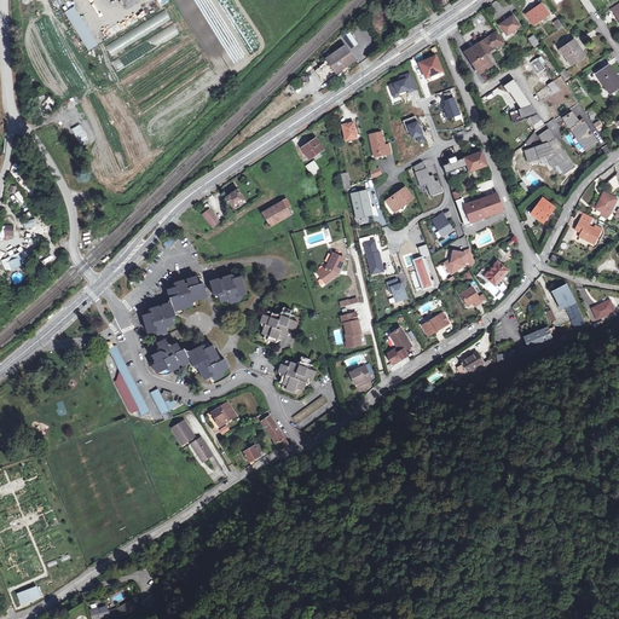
[(534,12),(528,16),(533,24),(548,15),(542,5),(533,11),(534,12)]
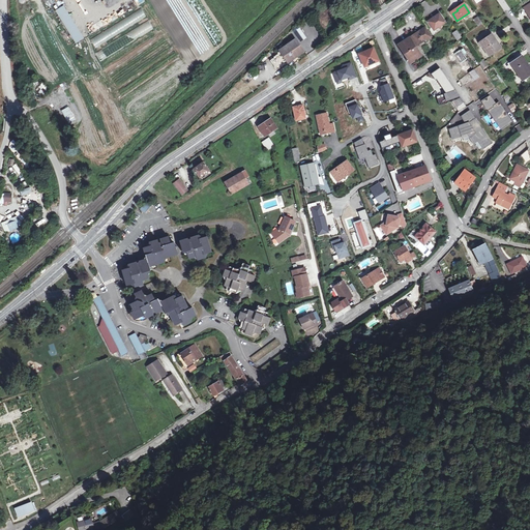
[(63,5),(56,10),(77,42),(84,38),(63,5)]
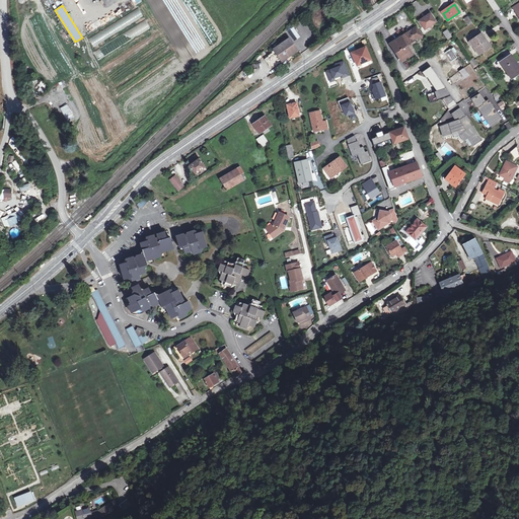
[(139,9),(88,39),(92,47),(144,17),(139,9)]
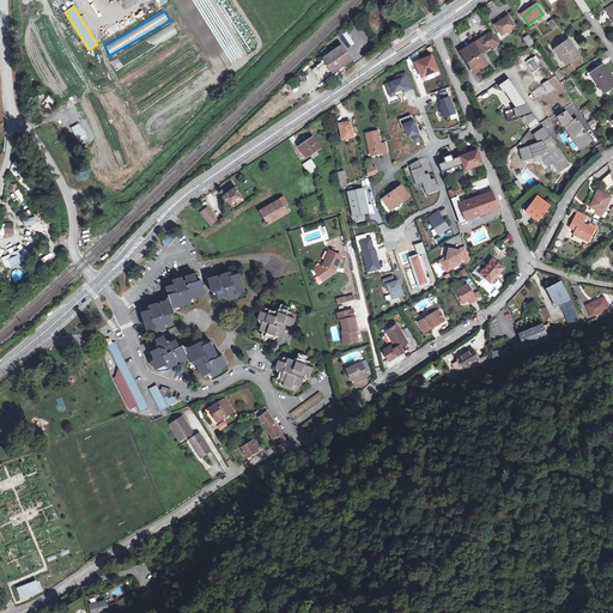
[(496,25),(501,32),(501,31),(503,35),(507,32),(515,26),(509,17),(496,25)]
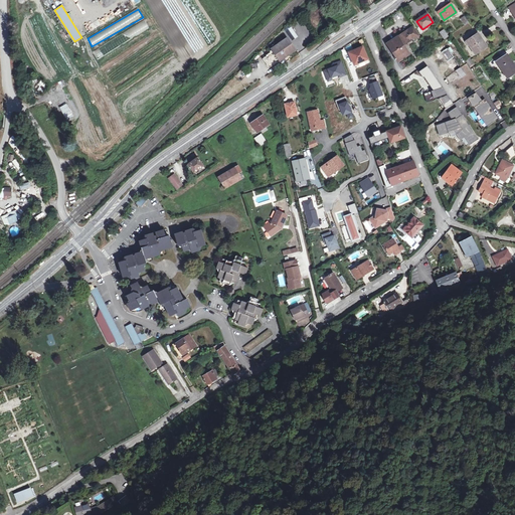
[(93,51),(98,59),(150,29),(145,21),(93,51)]
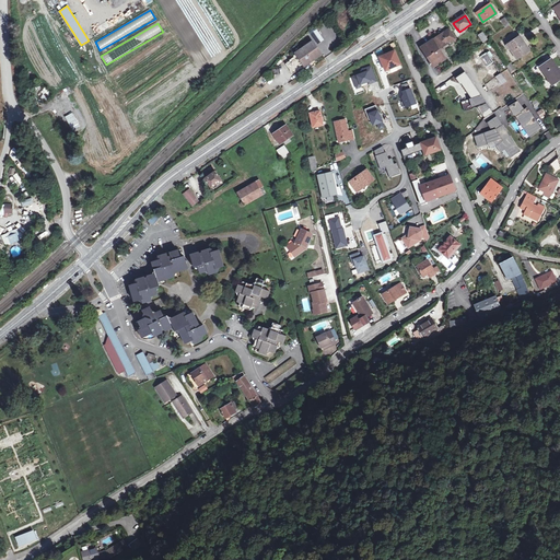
[(444,58),(439,49),(456,38),(450,30),(422,48),(434,66),(444,58)]
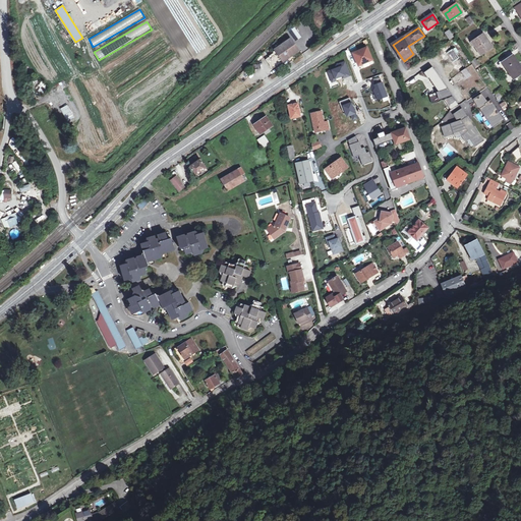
[(454,37),(450,30),(446,33),(451,40),(454,37)]
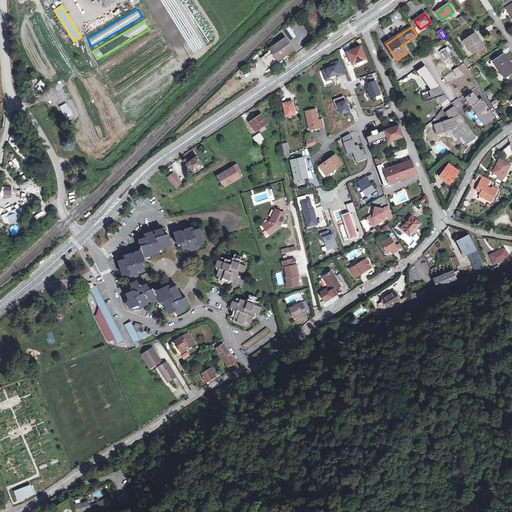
[(475,34),(464,41),(473,53),(483,46),(475,34)]
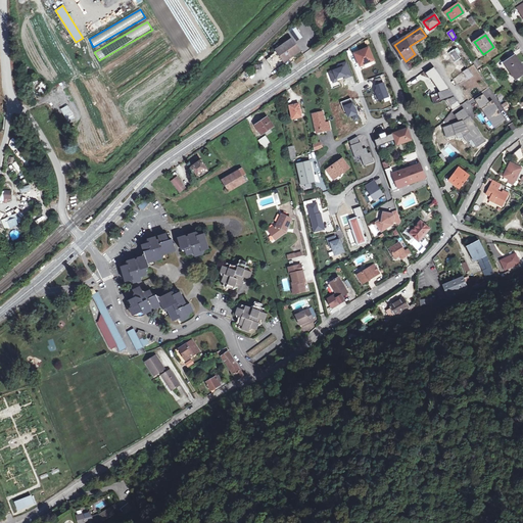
[(273,69),(300,51),(291,40),(283,45),(284,47),(270,56),(271,57),(267,60),(273,69)]
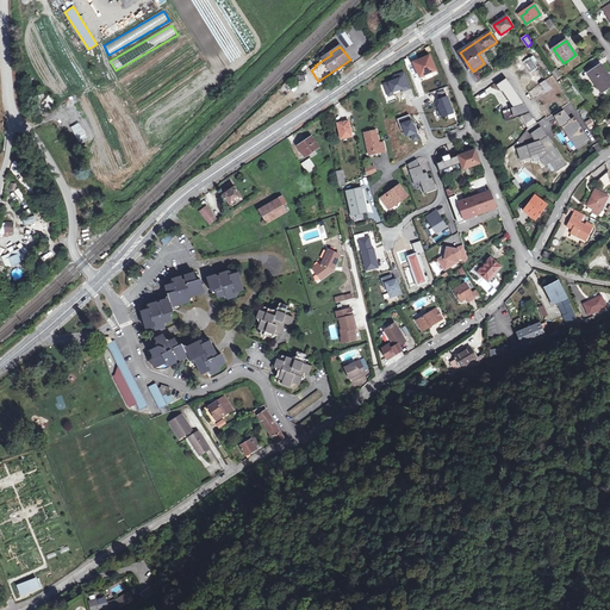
[(428,55),(412,61),(418,75),(434,69),(428,55)]
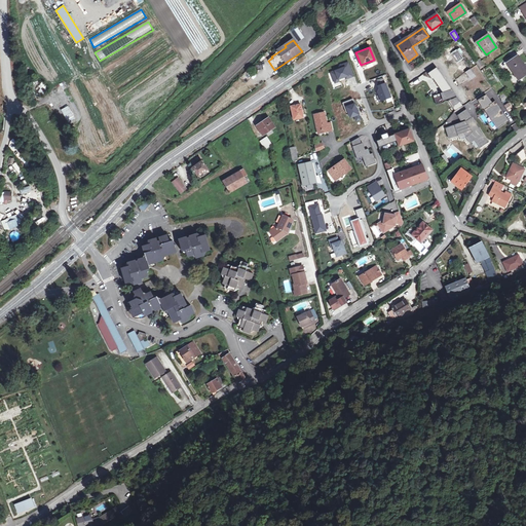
[(457,48),(450,52),(455,63),(462,59),(457,48)]
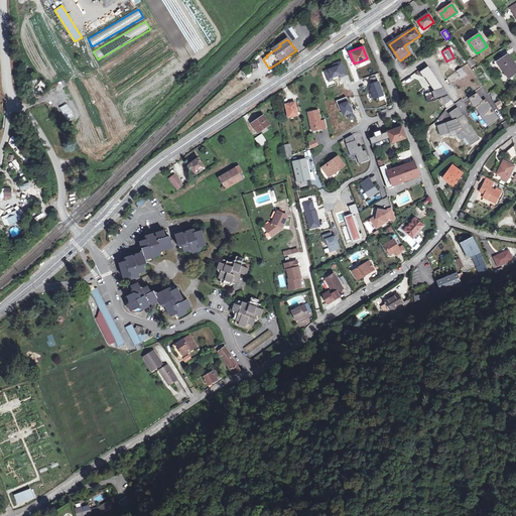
[(515,67),(508,55),(498,61),(509,77),(515,72),(515,67)]
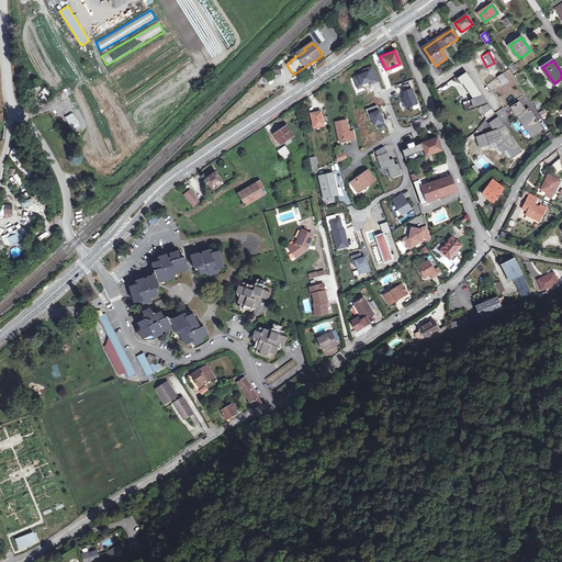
[(358,90),(379,81),(372,66),(363,69),(364,72),(352,78),(358,90)]
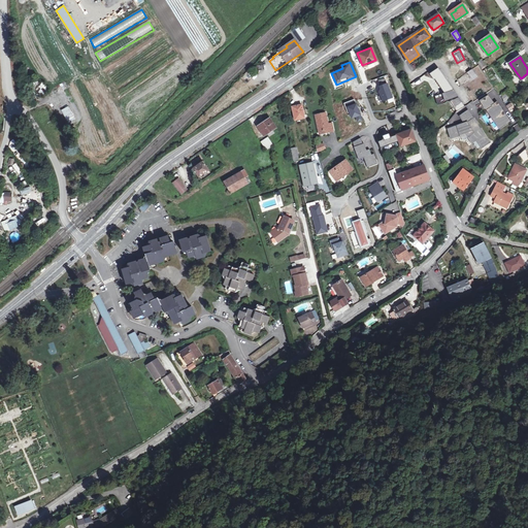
[(436,68),(430,72),(444,94),(436,96),(438,103),(450,100),(457,110),(463,105),(436,68)]
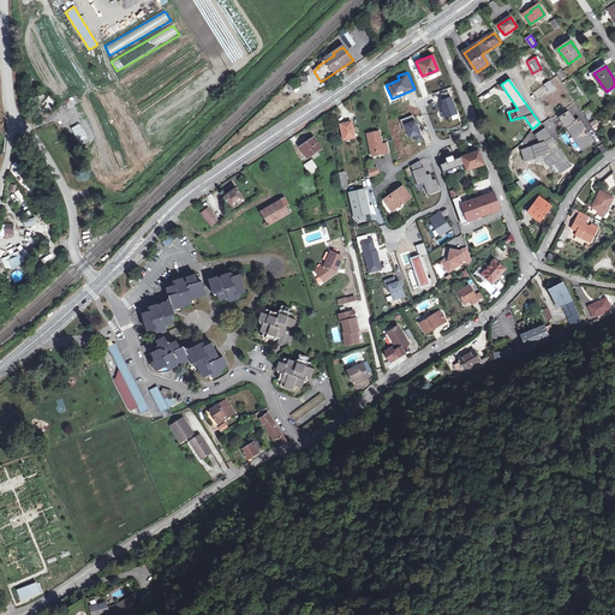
[(549,93),(555,89),(550,79),(543,83),(549,93)]
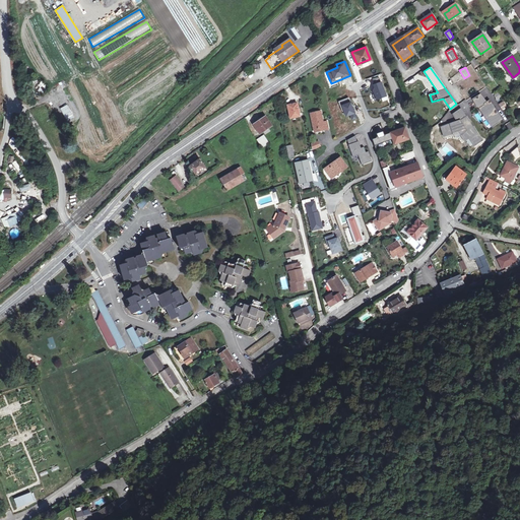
[(40,96),(48,88),(42,81),(34,89),(40,96)]
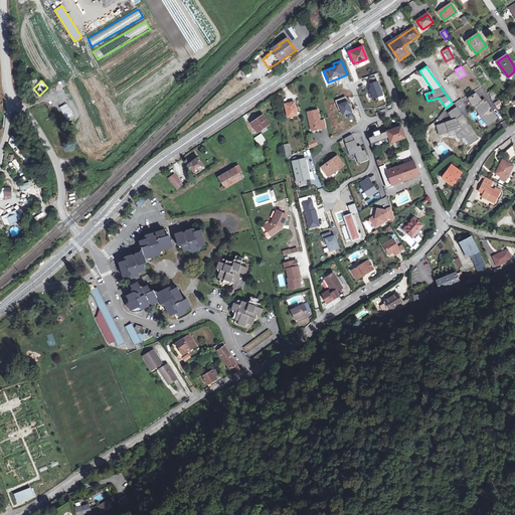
[(382,95),(377,80),(369,83),(370,87),(369,90),(372,98),(382,95)]
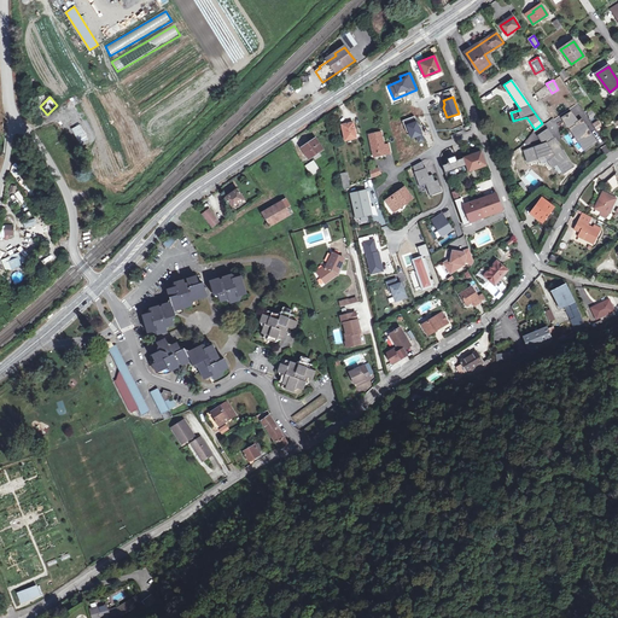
[(571,112),(561,118),(583,150),(595,141),(582,120),(578,122),(571,112)]
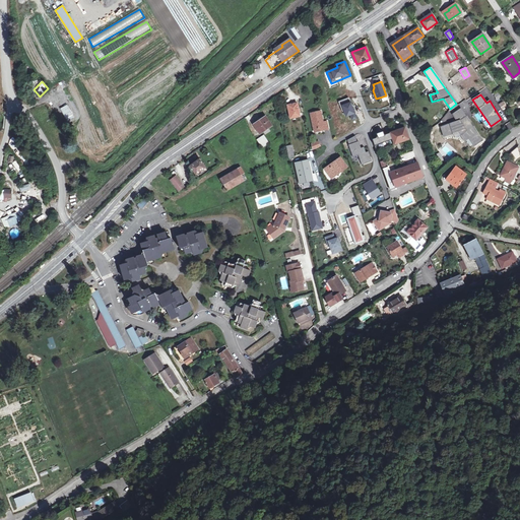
[(348,98),(339,102),(342,112),(344,112),(346,117),(351,115),(352,120),(355,118),(348,98)]
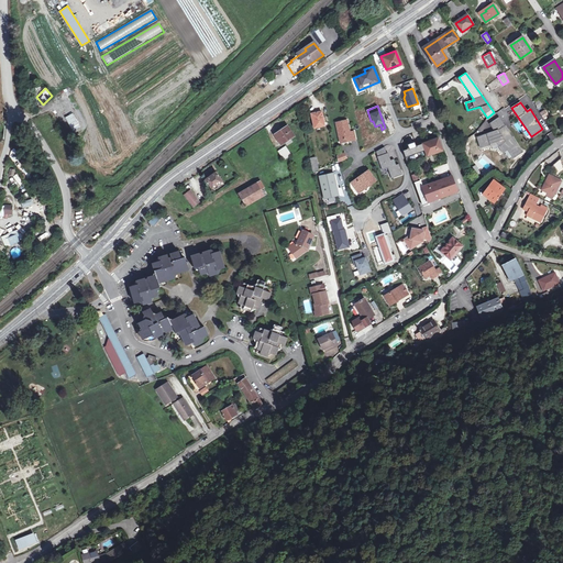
[(539,112),(543,120),(549,117),(544,109),(539,112)]
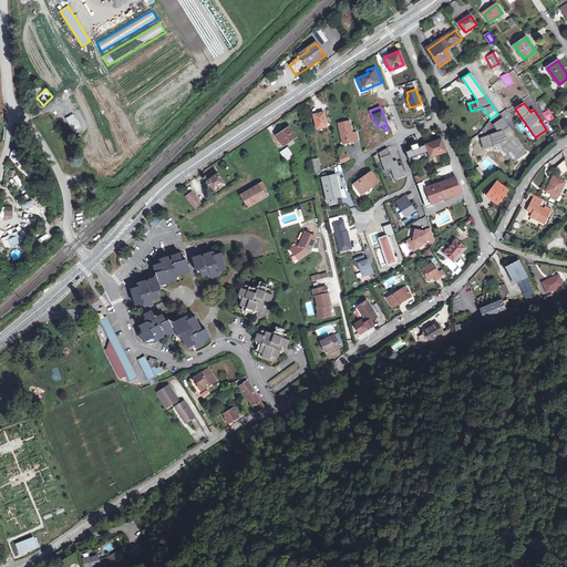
[(313,114),(317,129),(327,127),(325,112),(313,114)]
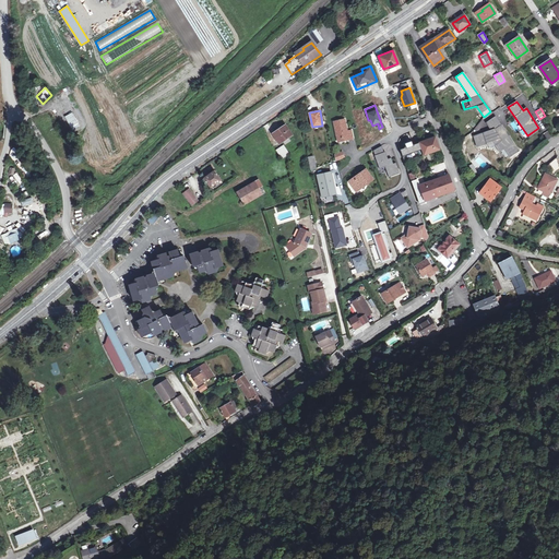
[(496,117),(487,122),(492,130),(474,137),(477,145),(491,140),(499,151),(503,147),(509,156),(519,151),(496,117)]
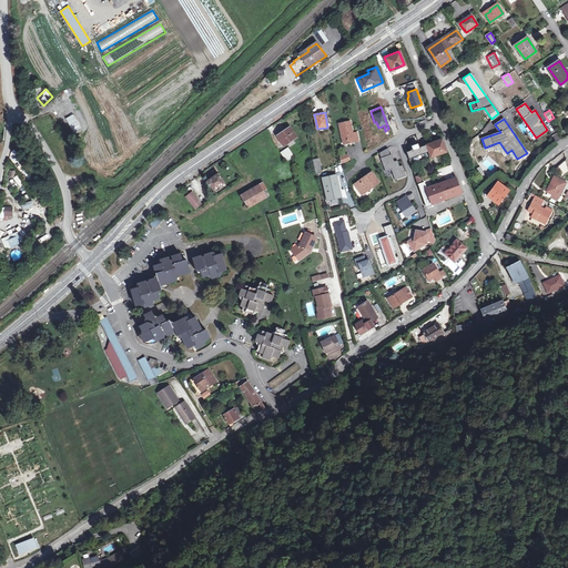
[(340,124),(343,141),(354,139),(354,142),(358,141),(357,133),(353,133),(351,122),(340,124)]
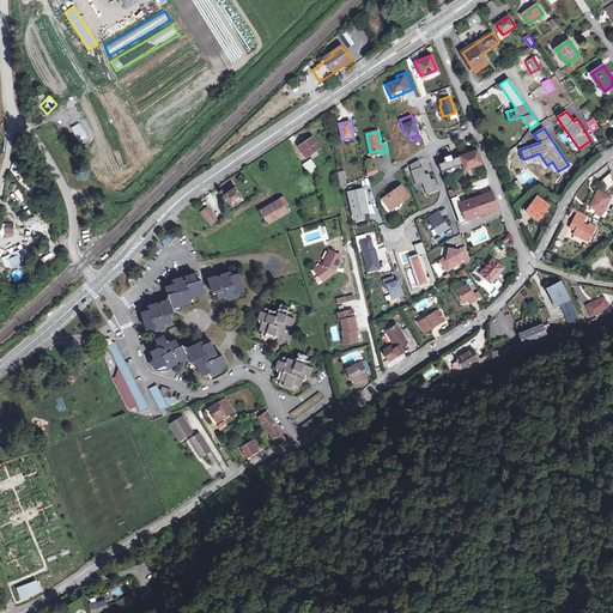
[(299,147),(307,158),(310,156),(313,158),(319,155),(316,151),(321,149),(314,138),(299,147)]
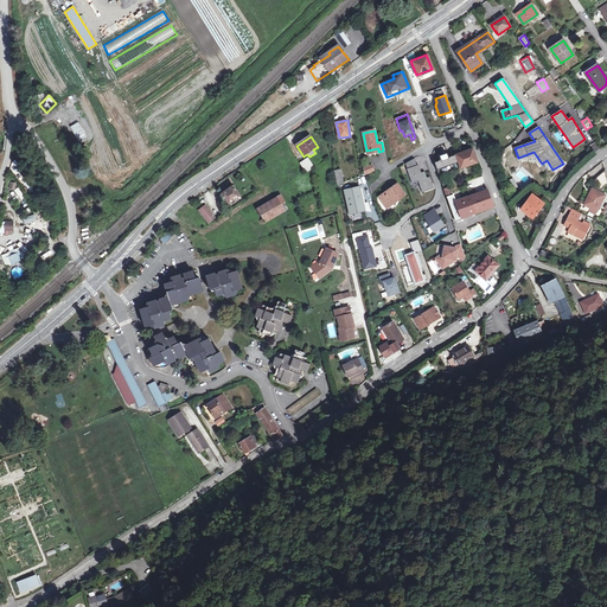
[(434,163),(447,198),(452,196),(442,168),(459,163),(461,168),(477,163),(478,163),(473,149),(467,151),(461,153),(455,155),(434,163)]
